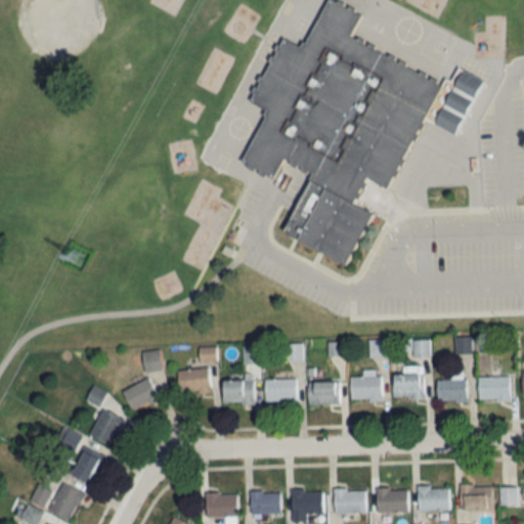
[(282,232),(347,263),(372,213),(355,206),(367,179),(389,189),(423,120),(456,135),(483,80),(457,68),(449,85),(350,37),(361,13),(334,0),(325,0),(302,48),(280,37),(250,100),(266,110),(241,163),(272,178),(281,159),(311,173),(282,232)]
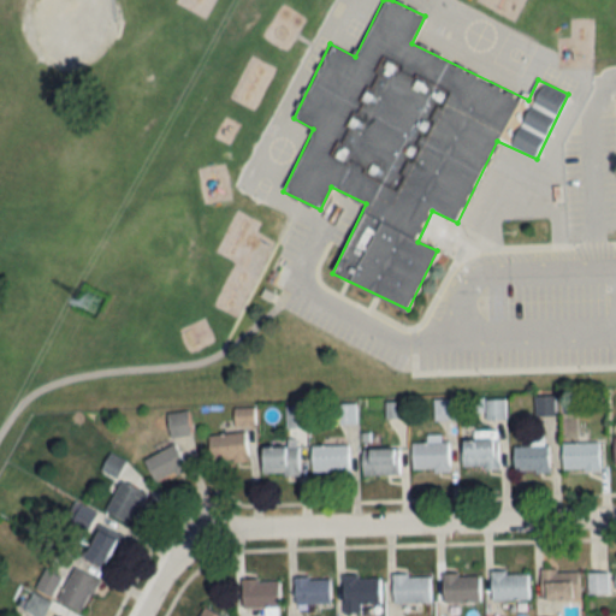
[(253,409),(235,409),(235,425),(253,425),(253,409)]
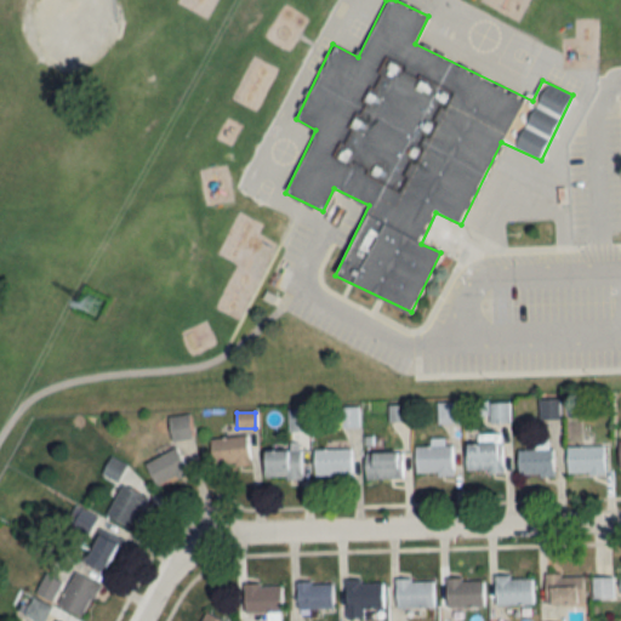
[(191,439),(188,415),(166,417),(169,442),(191,439)]
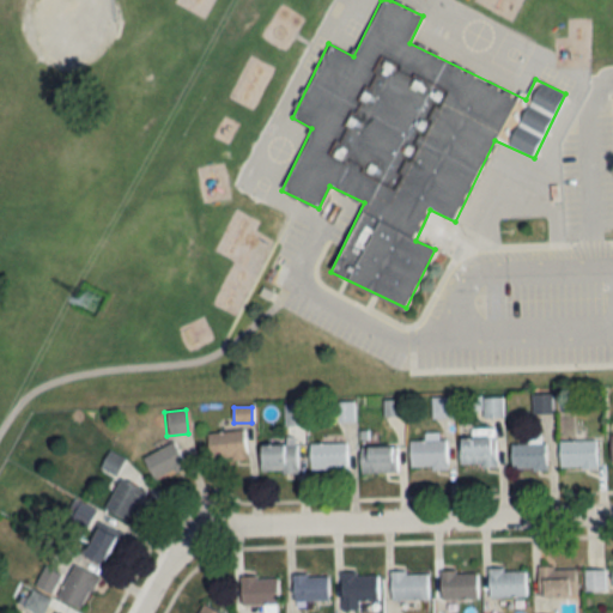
[(246,461),(246,432),(208,432),(208,461),(246,461)]
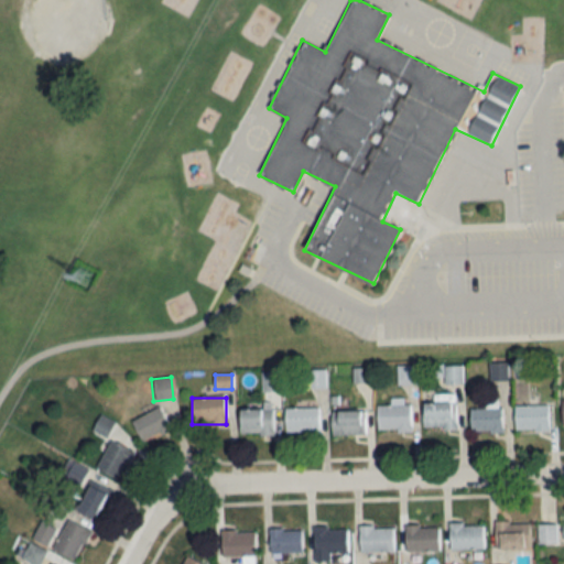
[(423,429),(456,429),(456,403),(423,403),(423,429)]
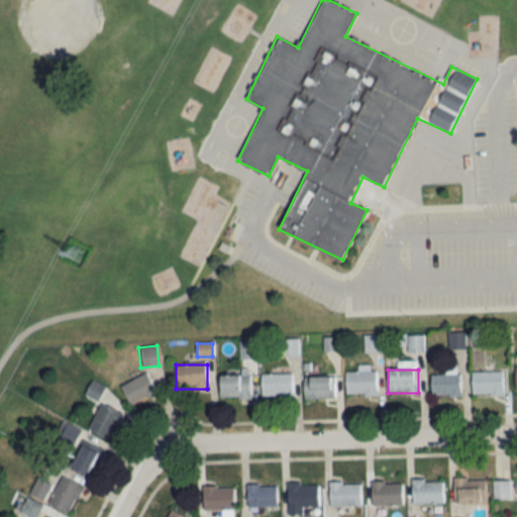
[(346,394),(377,394),(377,371),(346,371),(346,394)]
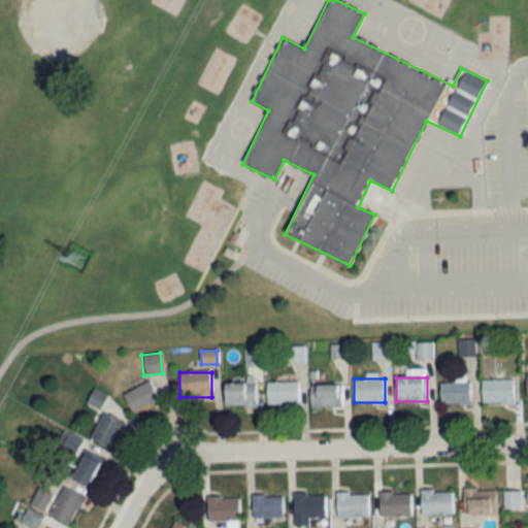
[(482,380),(482,402),(513,402),(513,380),(482,380)]
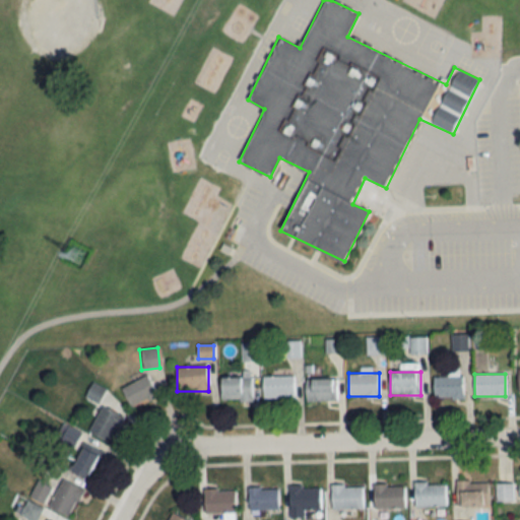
[(130,407),(156,396),(148,376),(121,387),(130,407)]
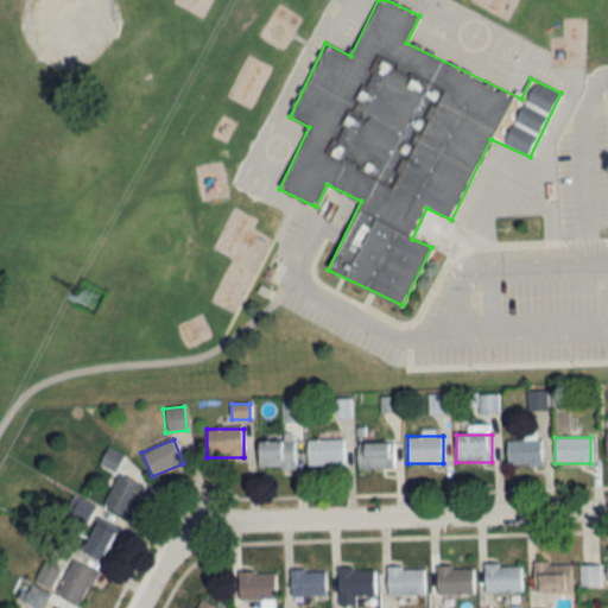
[(344,439),(306,439),(306,468),(344,468),(344,439)]
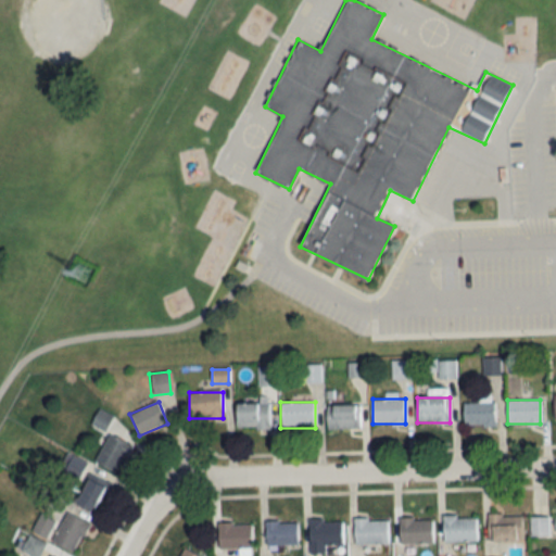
[(464,425),(494,425),(494,402),(464,402),(464,425)]
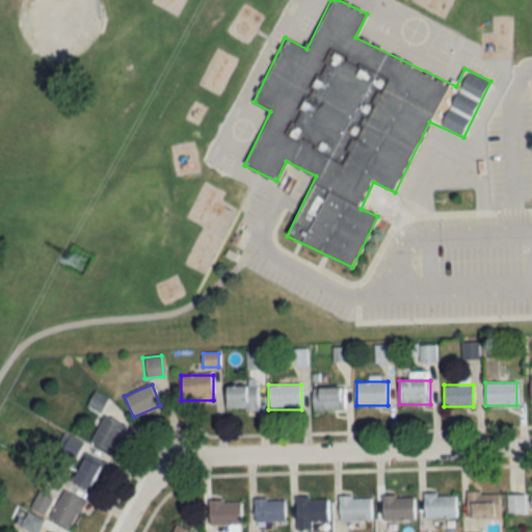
[(225,387),(225,409),(258,409),(258,387),(225,387)]
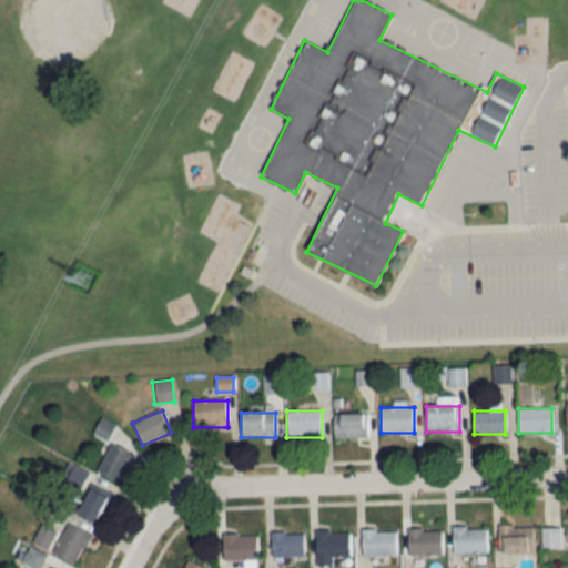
[(368,414),(334,414),(334,437),(368,437),(368,414)]
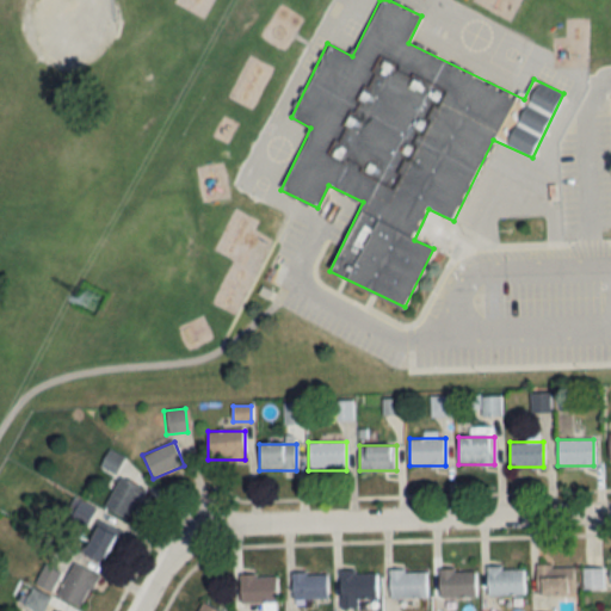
[(128,520),(144,491),(121,477),(104,507),(128,520)]
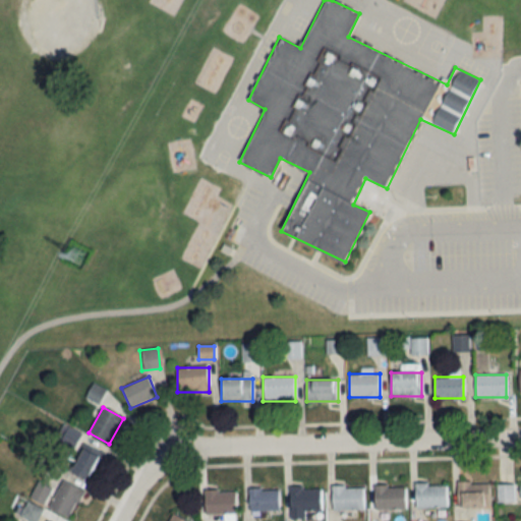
[(89,481),(103,453),(83,444),(69,472),(89,481)]
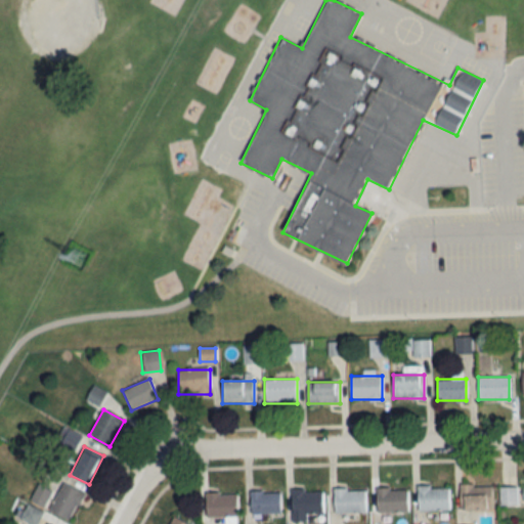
[(48,511),(69,522),(84,493),(62,482),(48,511)]
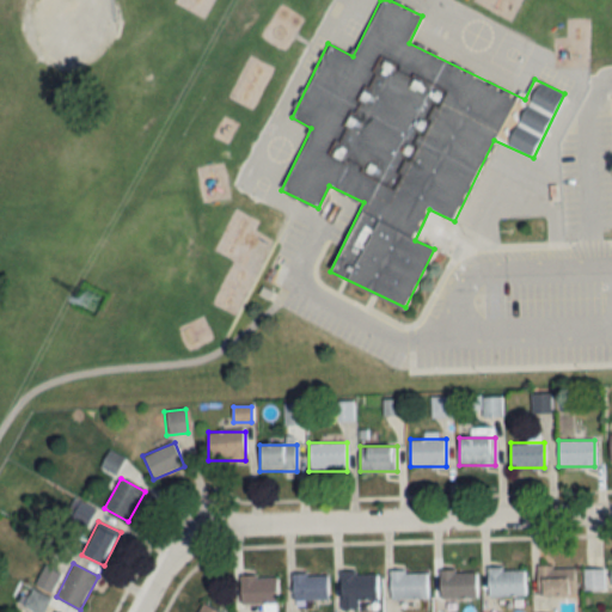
[(35,583),(50,593),(61,575),(46,565),(35,583)]
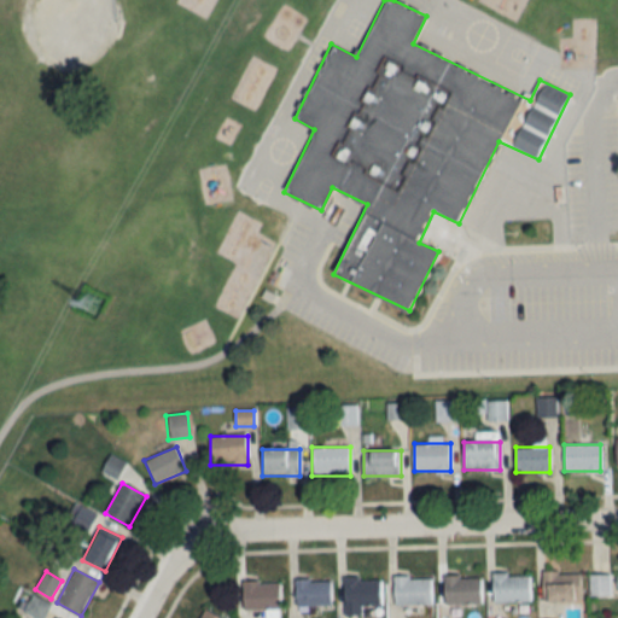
[(579,602),(579,572),(543,572),(543,602),(579,602)]
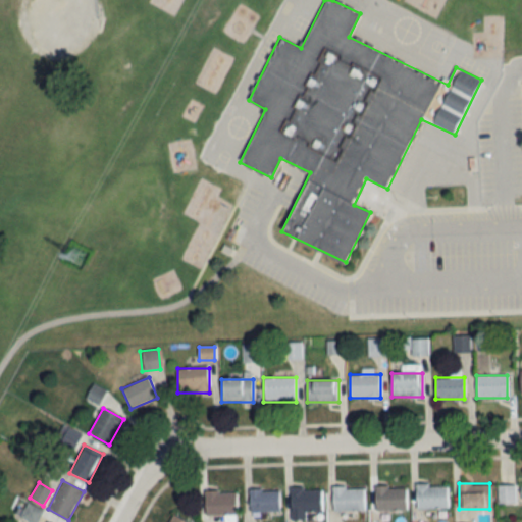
[(448,485),(416,485),(416,509),(448,509),(448,485)]
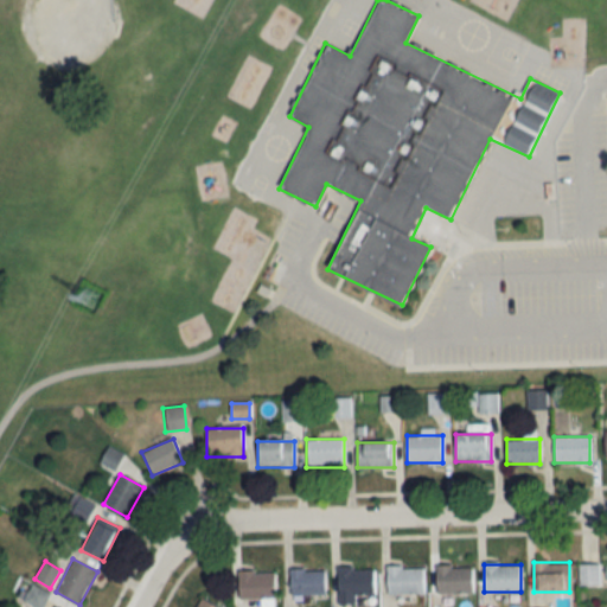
[(599,564),(579,564),(579,586),(599,586),(599,564)]
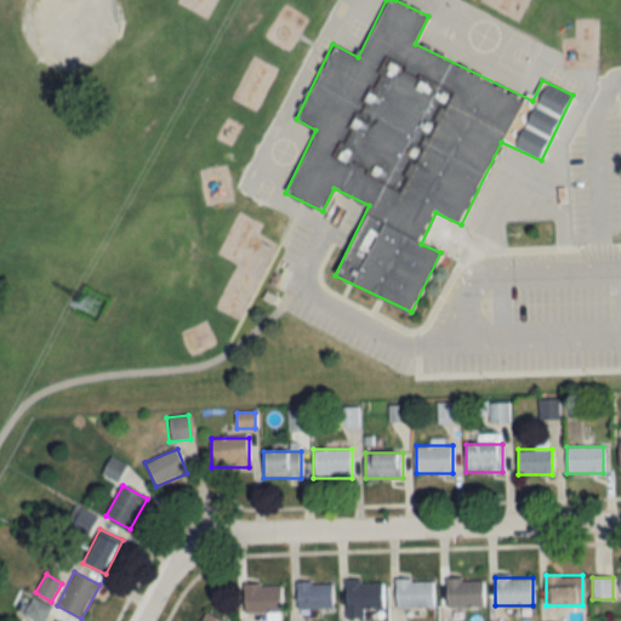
[(445,579),(445,608),(483,608),(483,579),(445,579)]
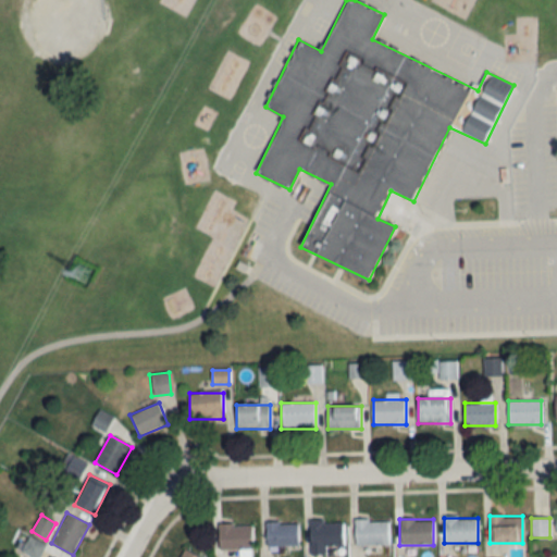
[(388,545),(388,520),(355,520),(355,545),(388,545)]
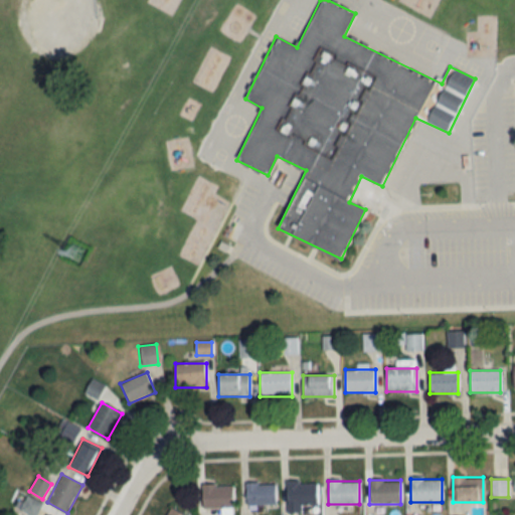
[(286,482),(287,510),(318,509),(318,482),(286,482)]
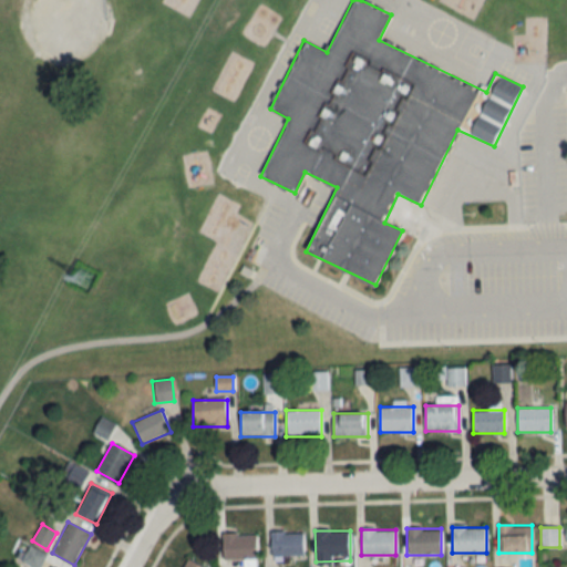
[(303,533),(271,533),(271,556),(303,556),(303,533)]
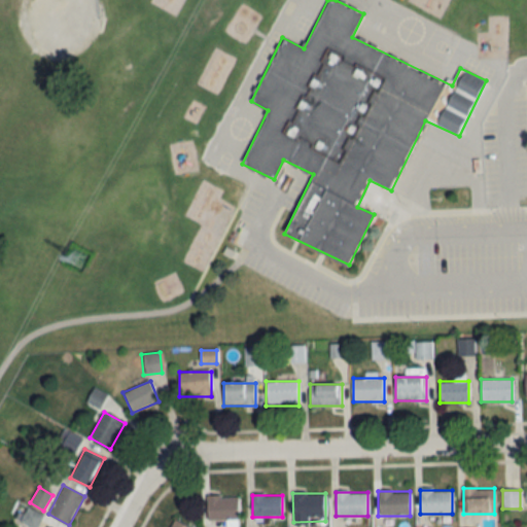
[(238,497),(207,497),(207,520),(238,520),(238,497)]
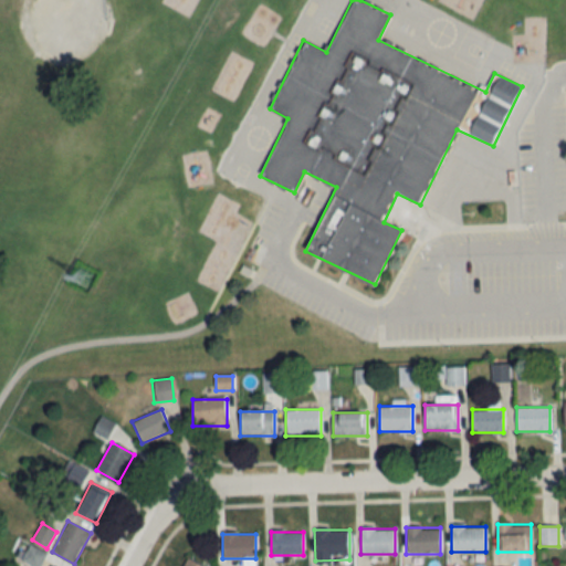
[(43,554),(31,546),(27,555),(33,558),(31,563),(35,565),(43,554)]
